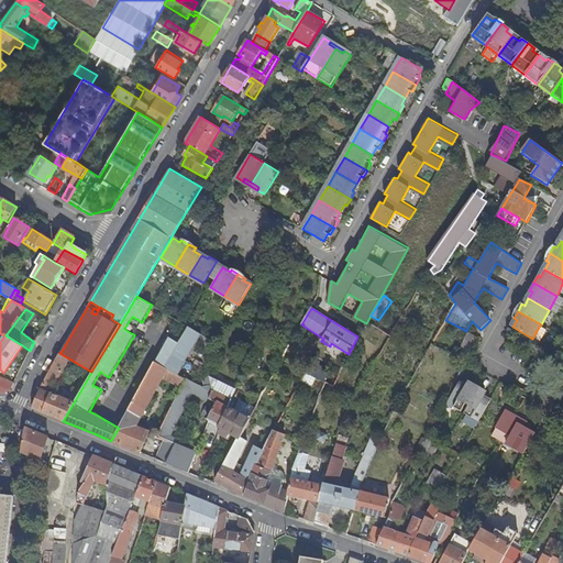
[(132,317),(124,329),(131,333),(134,334),(141,322),(139,320),(132,317)]
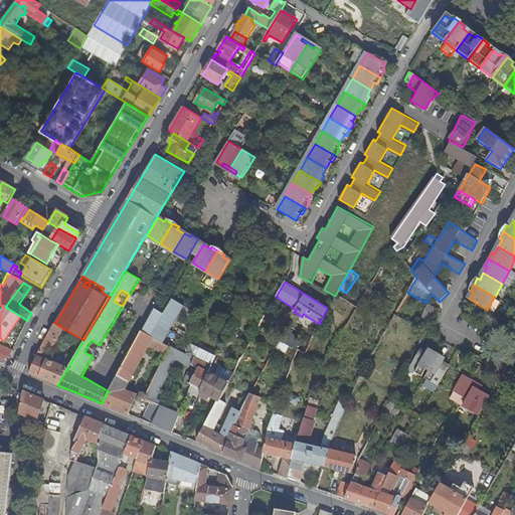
[(149,321),(143,332),(153,338),(164,343),(170,330),(183,306),(172,299),(164,314),(155,309),(149,321)]
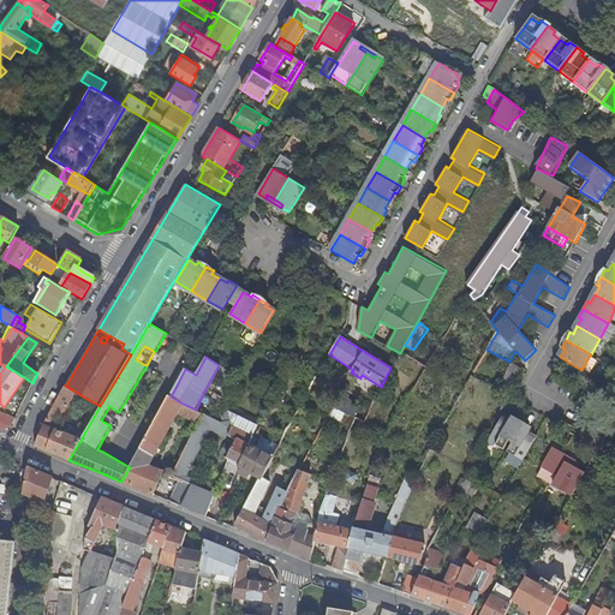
[(589,357),(581,370),(589,374),(596,362),(589,357)]
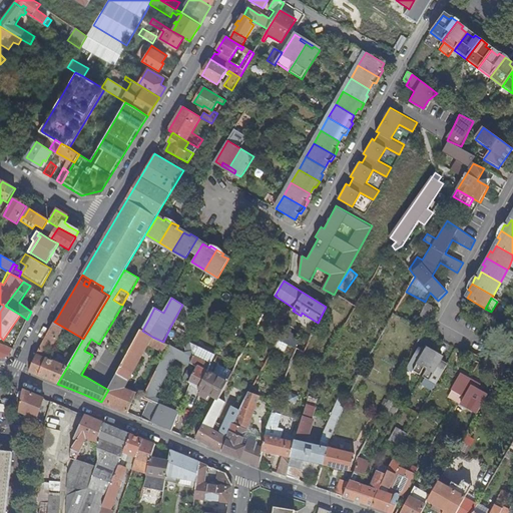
[(420,317),(428,321),(434,309),(426,305),(420,317)]
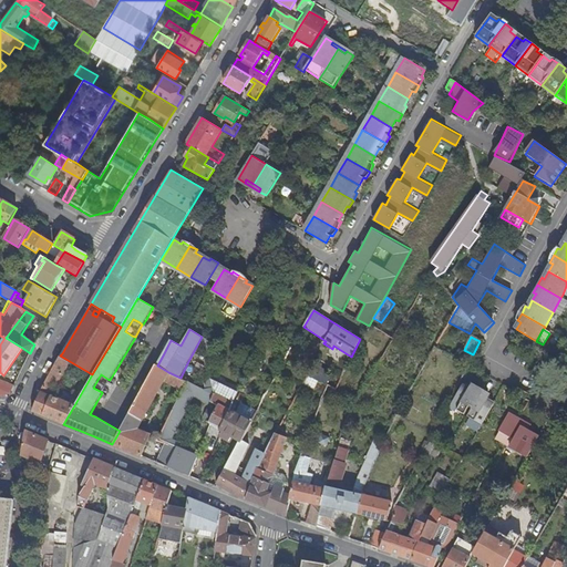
[(40,392),(32,412),(63,424),(74,405),(54,398),(59,392),(55,390),(72,363),(60,357),(59,360),(40,392)]
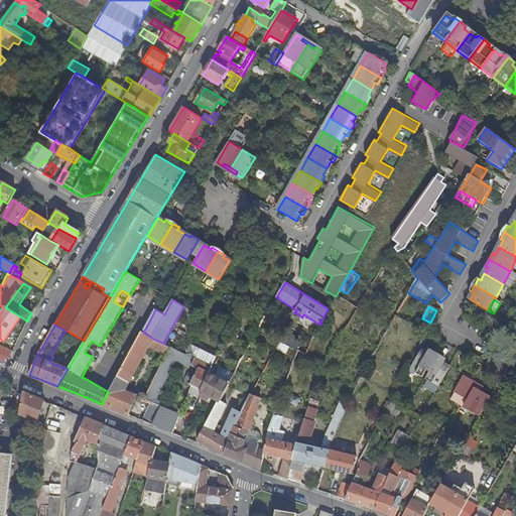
[(149,347),(153,339),(143,333),(142,333),(109,392),(102,404),(113,408),(128,415),(133,403),(132,403),(135,395),(124,391),(145,352),(146,352),(149,347)]
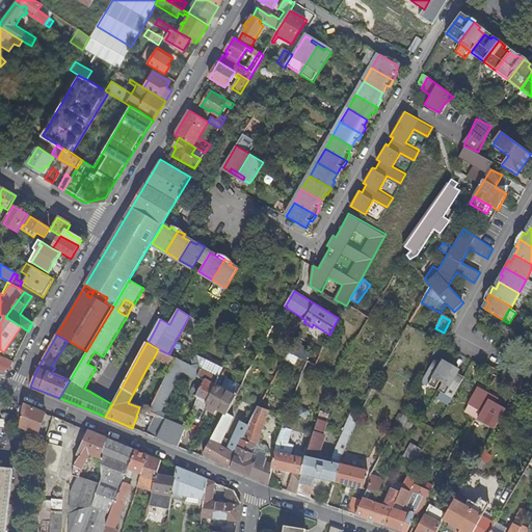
[(293,345),(290,352),(306,361),(309,353),(293,345)]
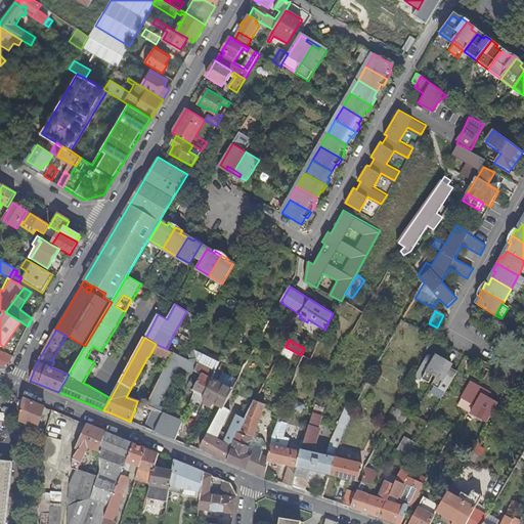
[(151,352),(169,361),(174,353),(167,349),(156,344),(151,352)]
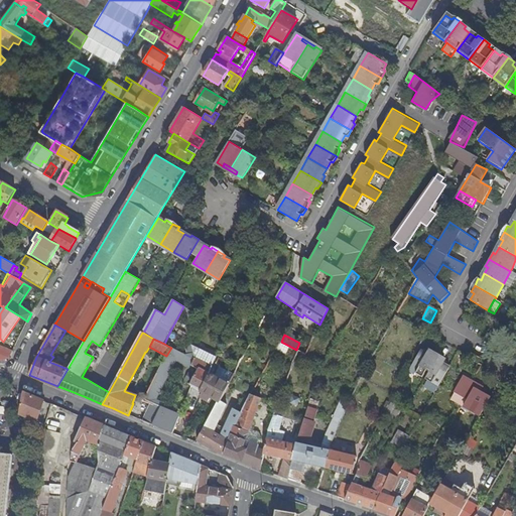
[(91,356),(93,357),(100,346),(98,345),(92,341),(85,353),(91,356)]
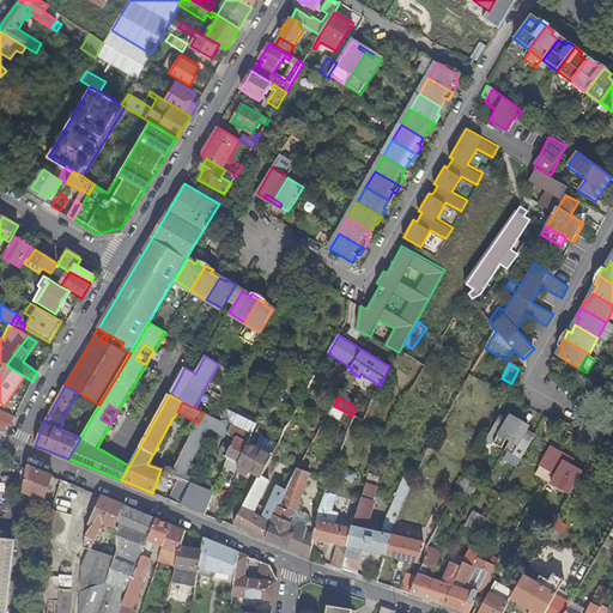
[(329,414),(351,425),(354,417),(352,416),(334,406),(329,414)]
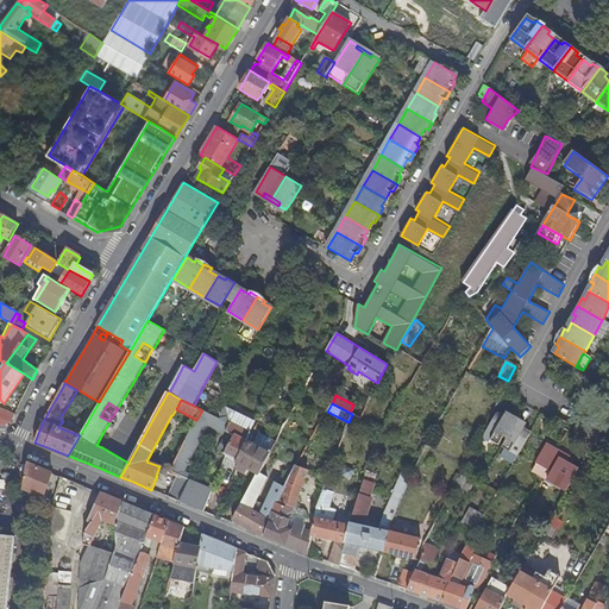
[(225,456),(240,464),(240,463),(238,460),(255,422),(226,407),(227,415),(230,421),(232,422),(227,431),(236,435),(225,456)]
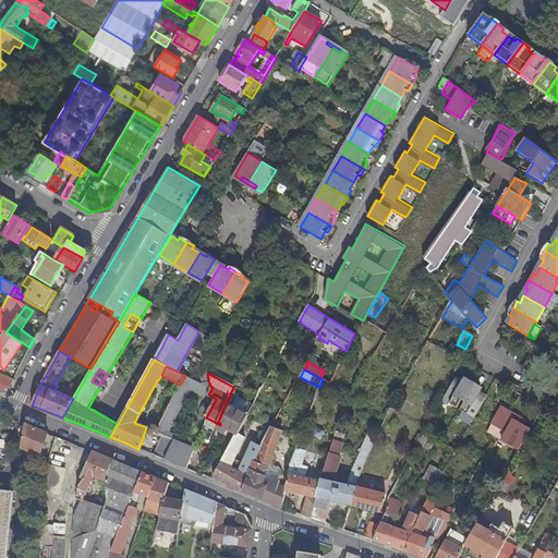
[(0,374),(0,390),(11,388),(13,384),(14,379),(1,374),(0,374)]
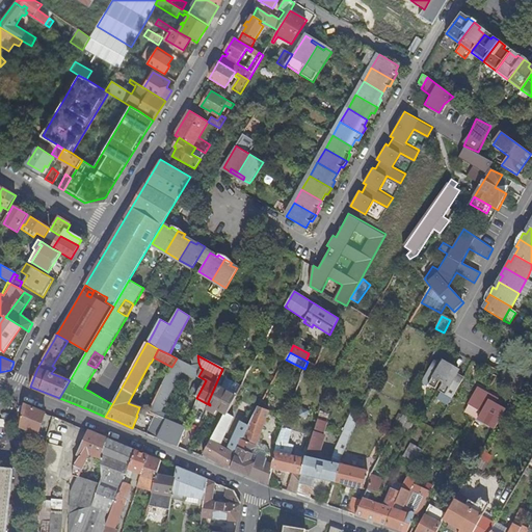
[(192,367),(177,358),(171,367),(162,384),(148,414),(155,416),(159,418),(164,420),(156,437),(163,441),(174,445),(178,447),(181,439),(182,437),(185,427),(169,421),(170,417),(161,411),(183,371),(191,376),(193,373),(198,376),(203,369),(201,368),(198,363),(192,367)]
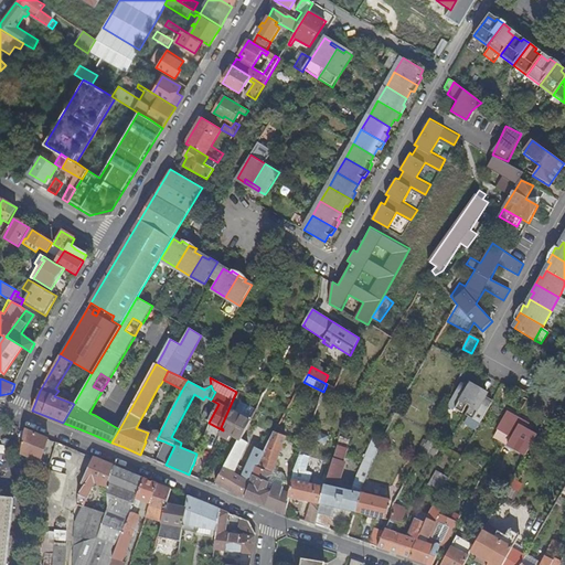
[(450,404),(464,412),(477,388),(469,384),(468,387),(461,383),(450,404)]
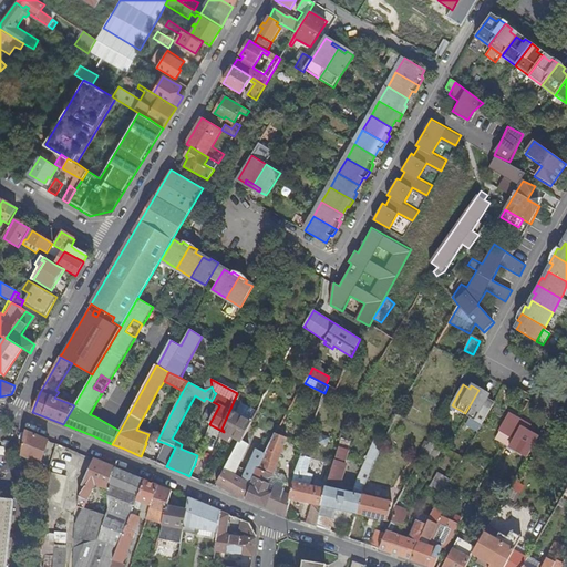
[(245,395),(237,392),(237,393),(222,429),(224,431),(224,432),(222,436),(230,441),(233,436),(239,441),(240,442),(241,440),(258,411),(243,403),(245,395)]
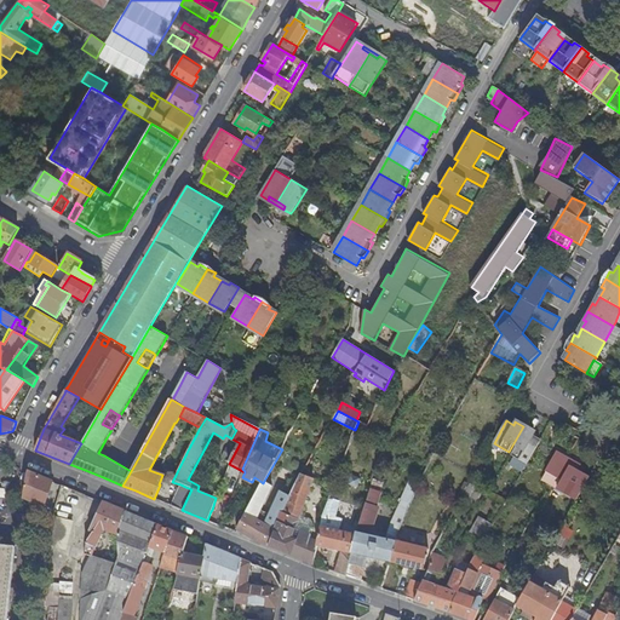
[(535,432),(527,429),(512,453),(514,454),(527,461),(528,461),(540,440),(533,436),(535,432)]
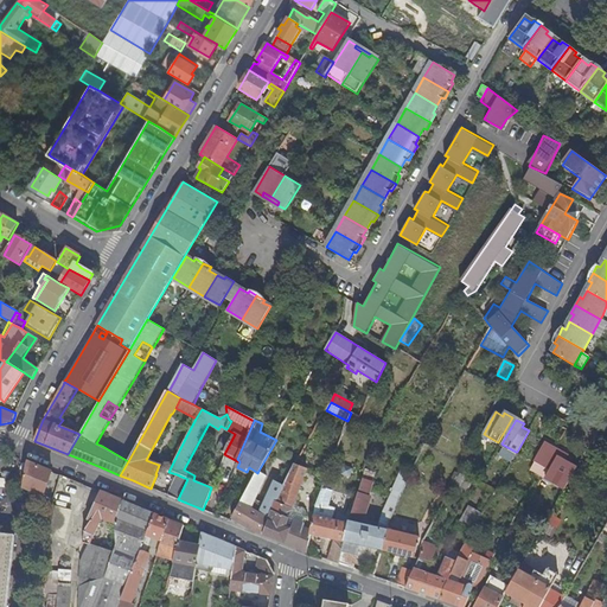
[(592,442),(602,428),(589,420),(580,435),(592,442)]
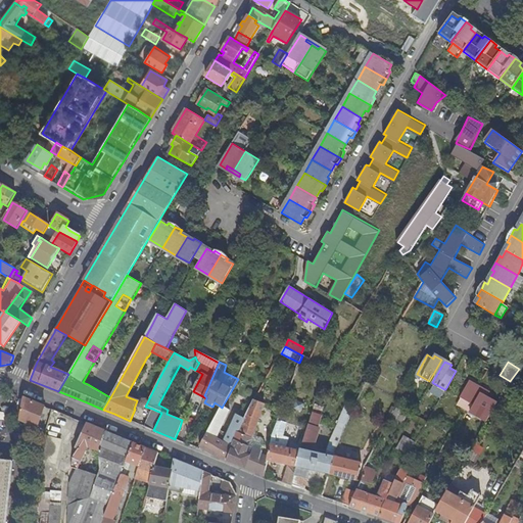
[(487,422),(497,402),(487,397),(490,392),(470,381),(461,397),(474,406),(470,413),(487,422)]
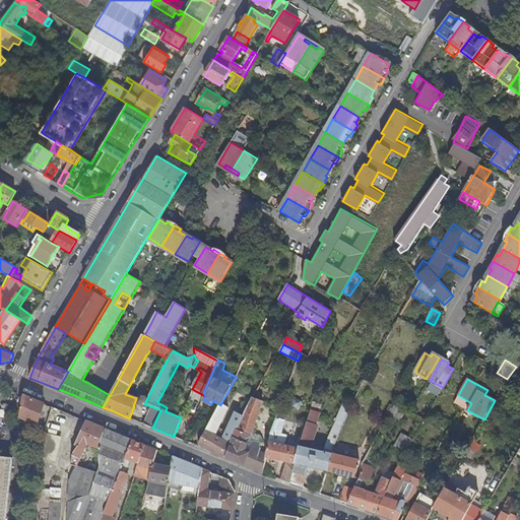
[(442,387),(431,381),(427,388),(438,394),(442,387)]
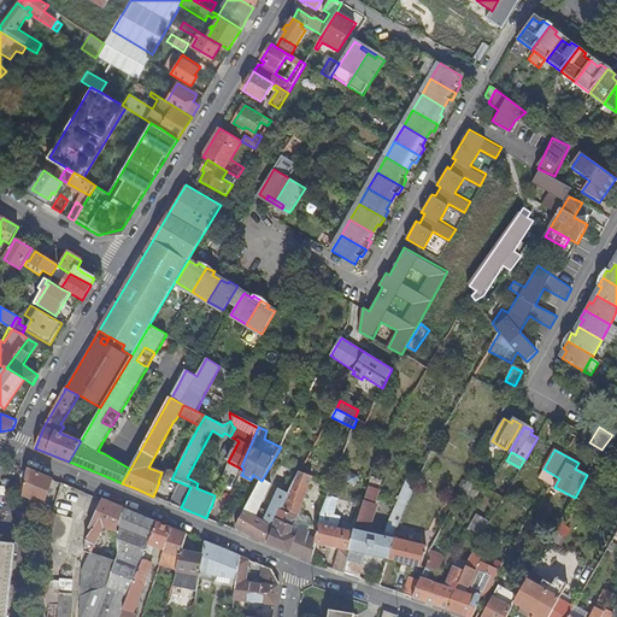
[(298,458),(286,474),(297,480),(300,472),(306,463),(298,458)]
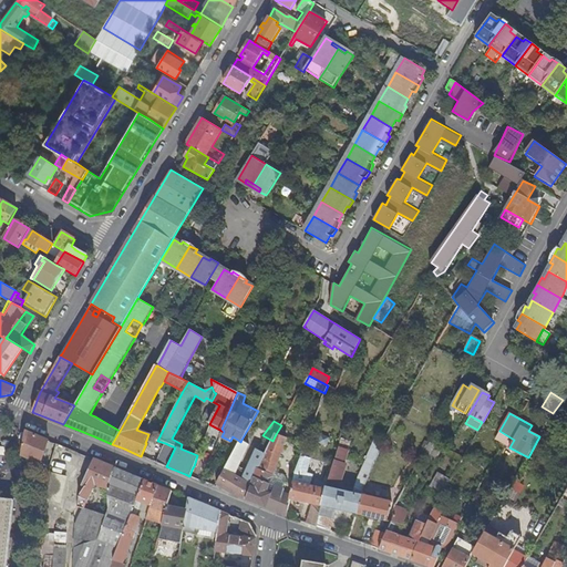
[(41,463),(49,441),(27,431),(22,455),(41,463)]
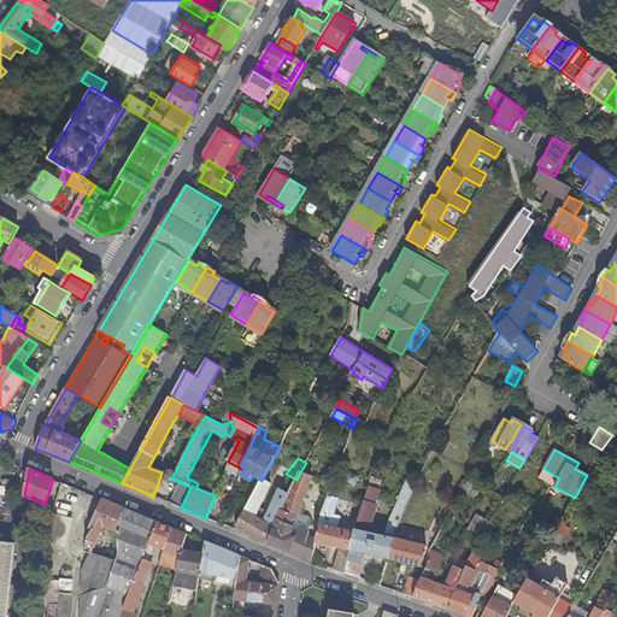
[(293,530),(298,518),(312,477),(300,472),(297,480),(289,494),(274,528),(271,533),(268,544),(311,562),(316,542),(317,539),(309,536),(310,532),(309,532),(299,528),(298,532),(293,530)]
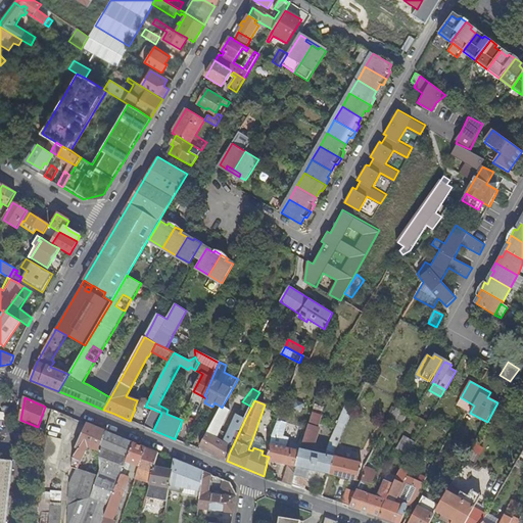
[(236,415),(245,419),(251,407),(242,401),(236,415)]
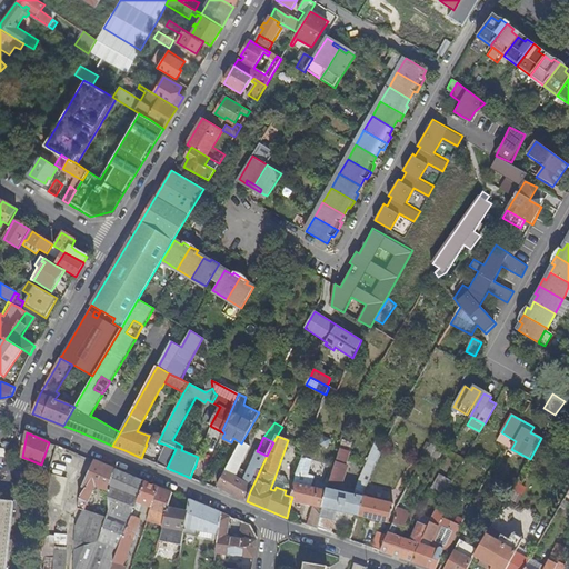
[(319,446),(328,448),(330,440),(322,437),(319,446)]
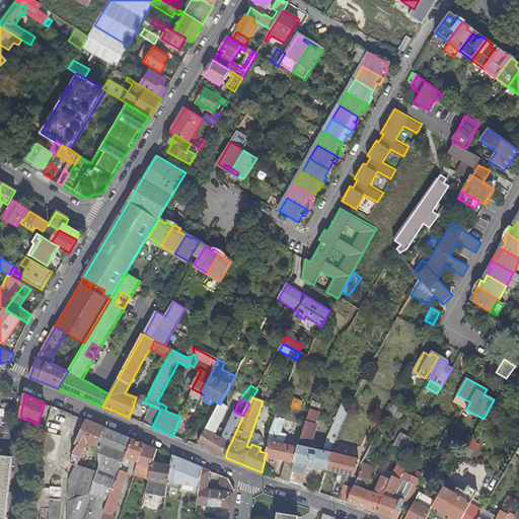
[(295,463),(307,466),(326,470),(330,453),(323,451),(309,449),(316,425),(313,424),(314,420),(315,420),(320,404),(311,401),(300,442),(295,463)]
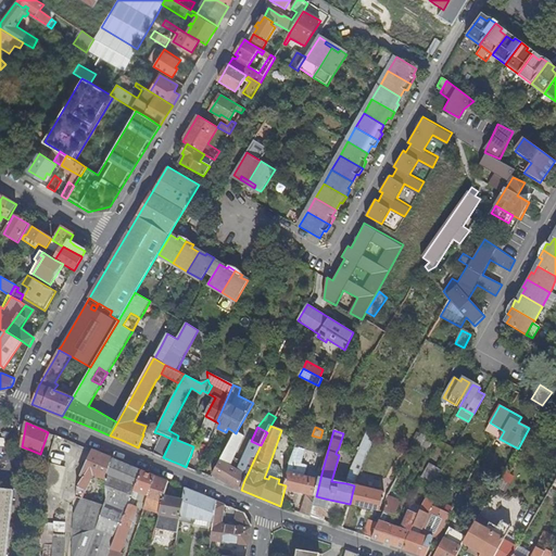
[(261,445),(251,441),(238,470),(230,466),(243,436),(237,431),(236,433),(235,432),(213,475),(227,483),(234,487),(241,490),(244,480),(247,476),(261,445)]
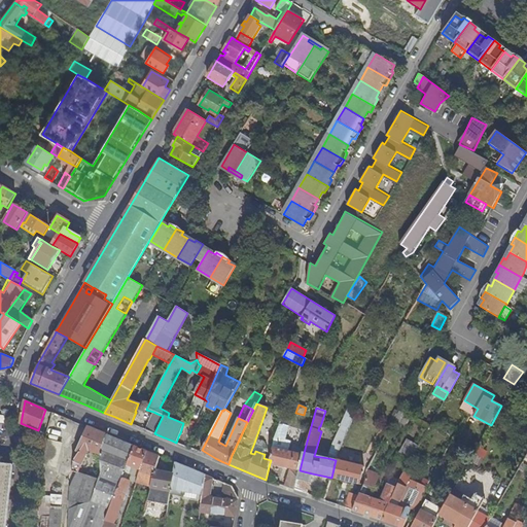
[(335,450),(339,452),(356,413),(350,410),(332,447),(335,450)]
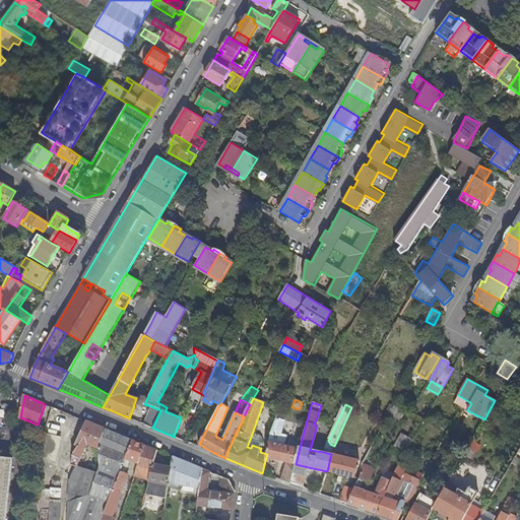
[(144,424),(143,425),(152,428),(160,410),(155,408),(151,406),(145,420),(143,419),(142,423),(144,424)]
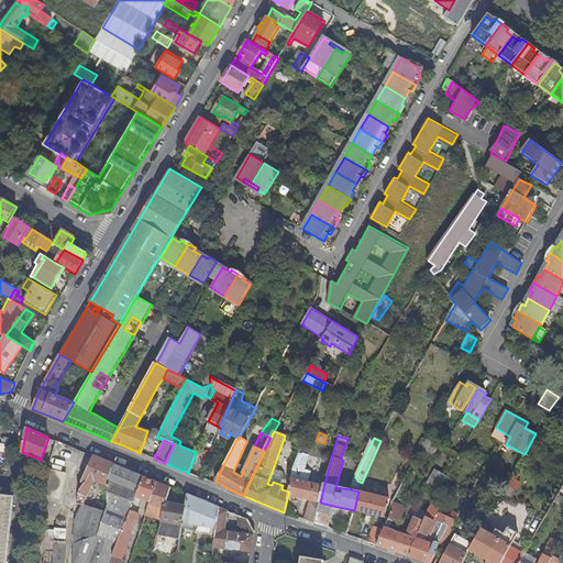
[(438,448),(426,441),(419,453),(431,460),(438,448)]
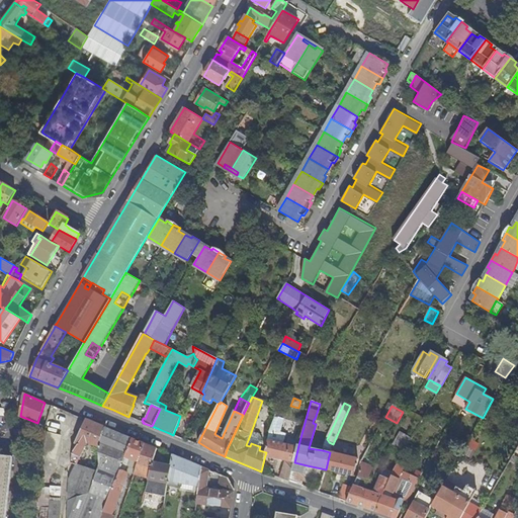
[(290,442),(287,441),(287,445),(275,442),(283,418),(276,415),(271,431),(266,452),(265,455),(285,459),(280,478),(289,482),(294,462),(299,441),(291,439),(290,442)]
